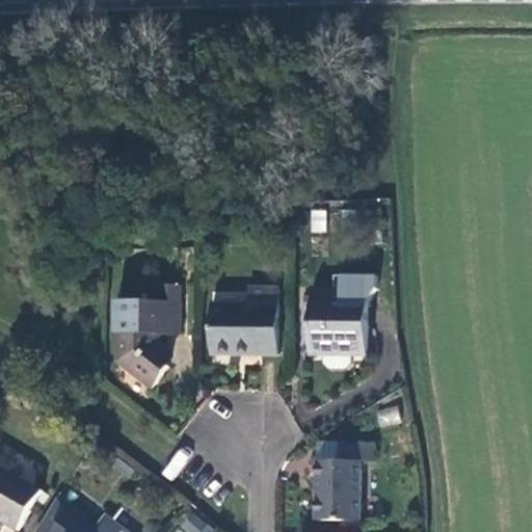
[(311,231),(325,232),(326,210),(312,209),(311,231)]
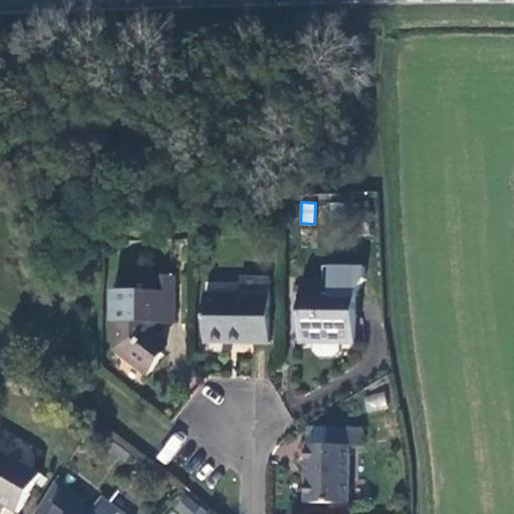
[(334,272),(334,295),(354,296),(355,273),(334,272)]
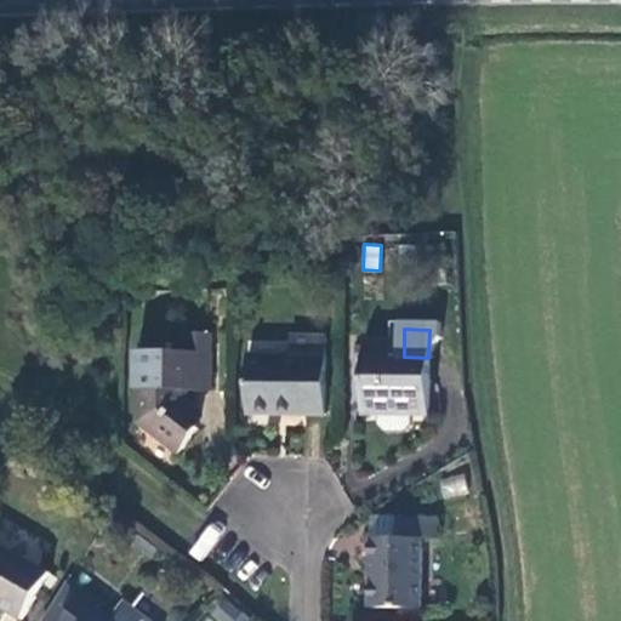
[(209,393),(209,355),(209,336),(187,336),(187,355),(136,354),(135,425),(176,454),(195,428),(192,426),(198,419),(184,409),(184,393),(209,393)]
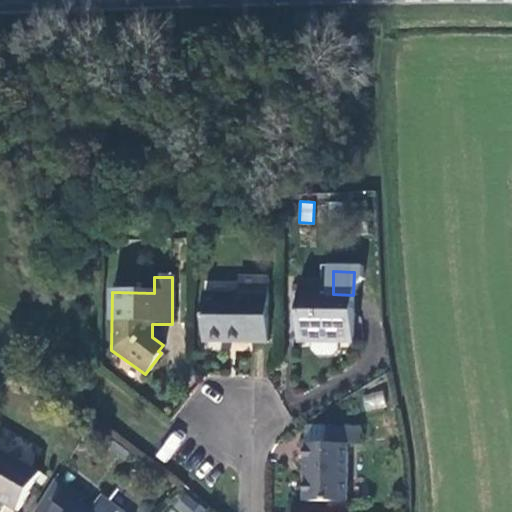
[(239,296),(201,296),(201,342),(224,342),(224,338),(249,338),(249,342),(266,343),(267,297),(267,279),(240,279),(239,296)]
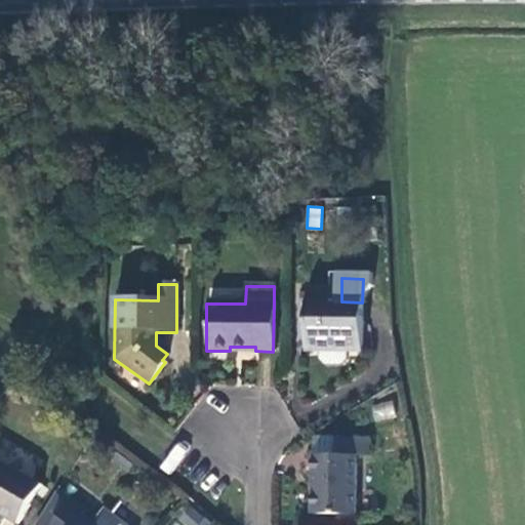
[(329,295),(306,294),(305,352),(320,353),(347,353),(361,353),(362,303),(341,301),(329,301),(329,295)]
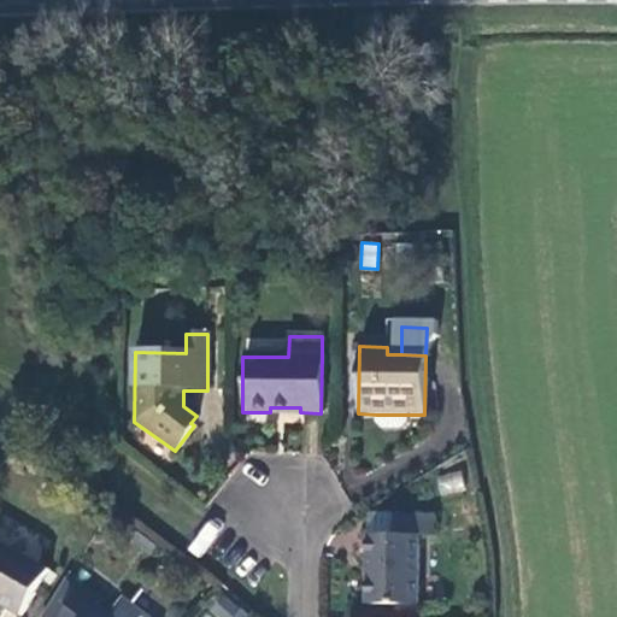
[(407,415),(376,415),(375,423),(381,430),(400,430),(406,424),(407,415)]
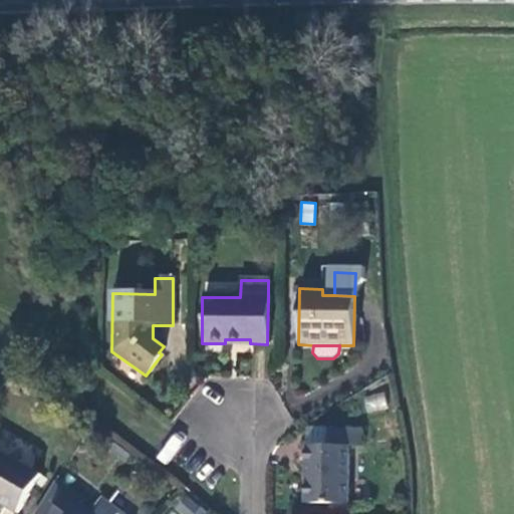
[(384,393),(363,397),(366,413),(388,409),(384,393)]
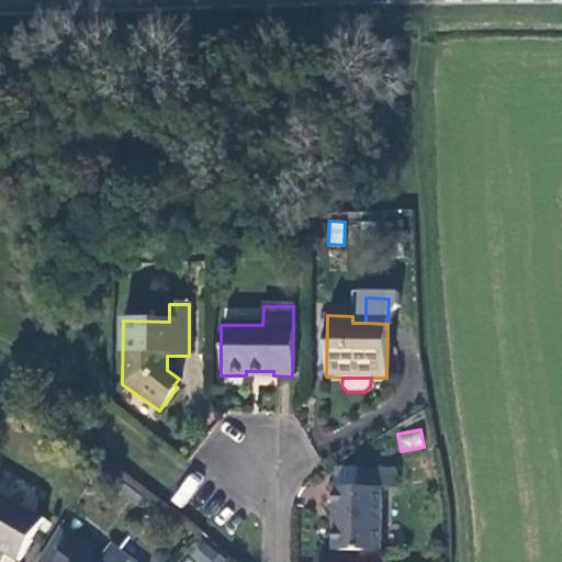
[(334,489),(333,551),(380,552),(380,490),(394,490),(394,471),(355,471),(355,489),(334,489)]
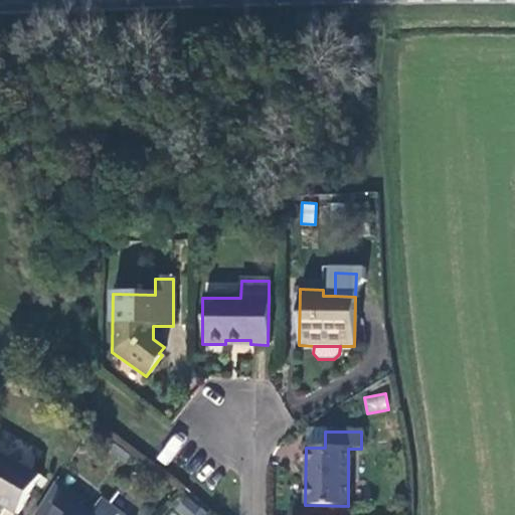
[(39,475),(0,453),(0,504),(16,513),(39,475)]
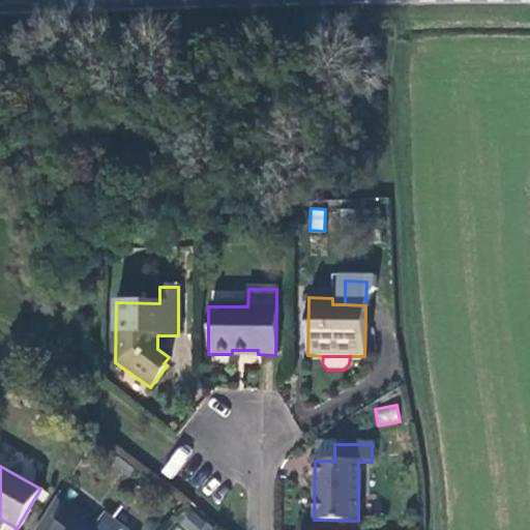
[(85,516),(69,504),(48,529),(93,529),(82,520),(85,516)]
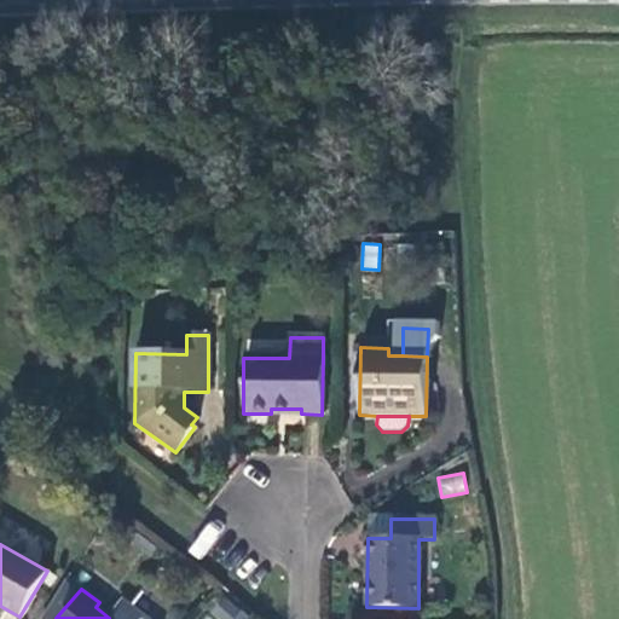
[(208,611),(217,618),(250,618),(252,618),(224,594),(208,611)]
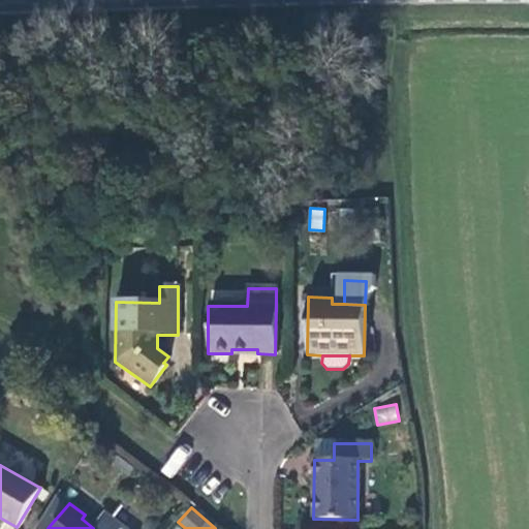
All buildings are outlined.
